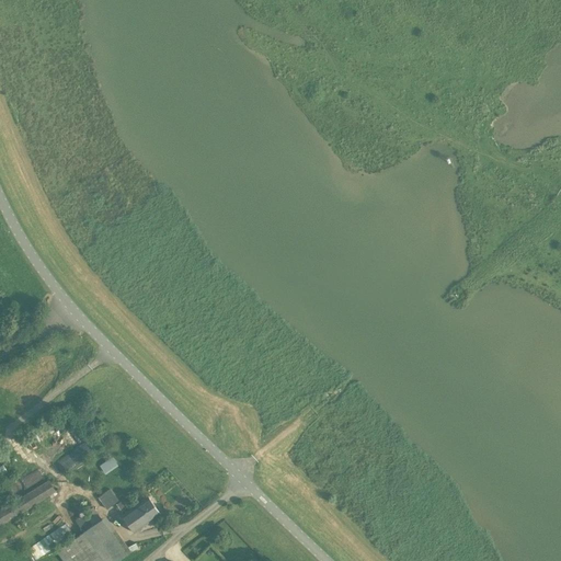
[(77,431),(54,441),(58,453),(82,443),(77,431)]
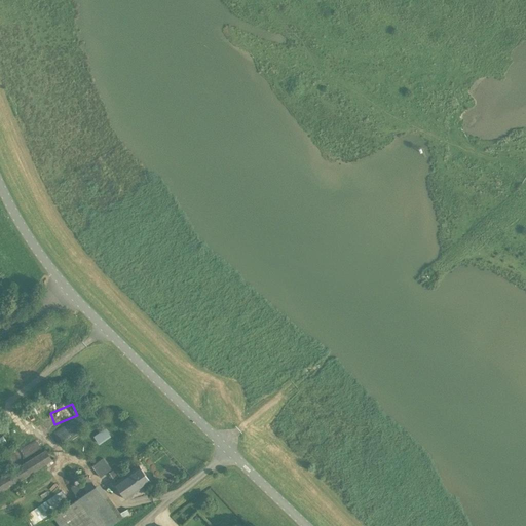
[(70,421),(76,431),(88,424),(82,414),(70,421)]
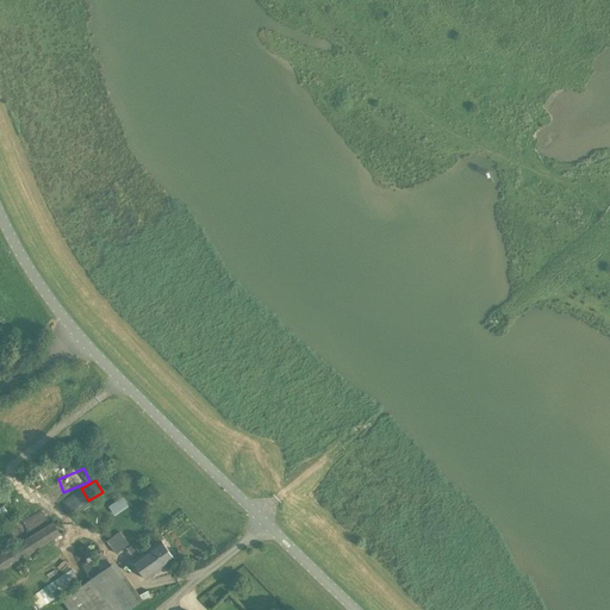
[(79,489),(60,505),(69,515),(79,505),(82,509),(91,502),(79,489)]
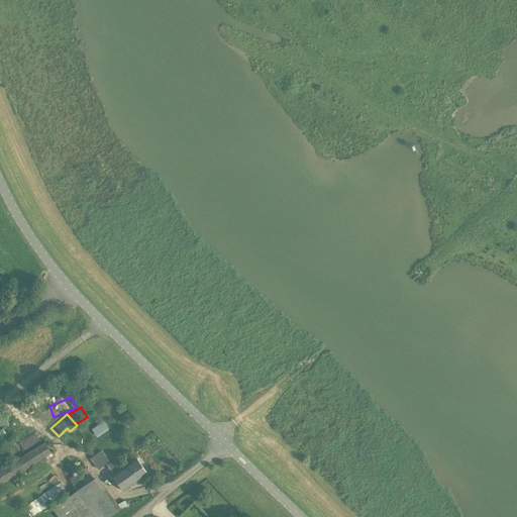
[(103,421),(92,429),(96,436),(107,428),(103,421)]
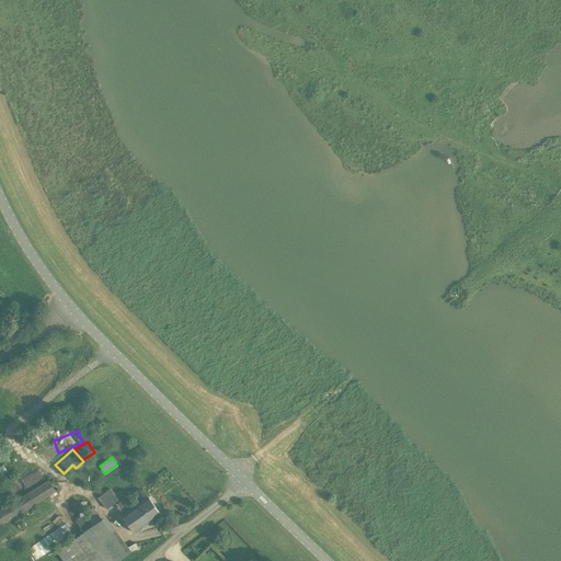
[(0,524),(55,492),(48,480),(0,510),(0,524)]
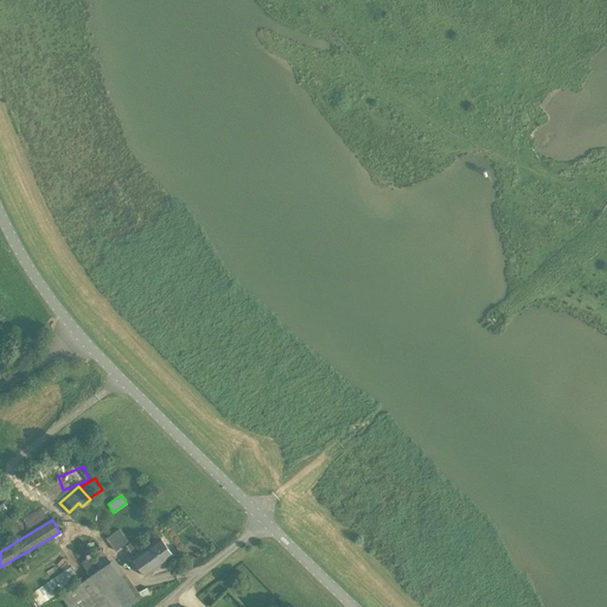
[(119,529),(106,538),(115,551),(127,542),(119,529)]
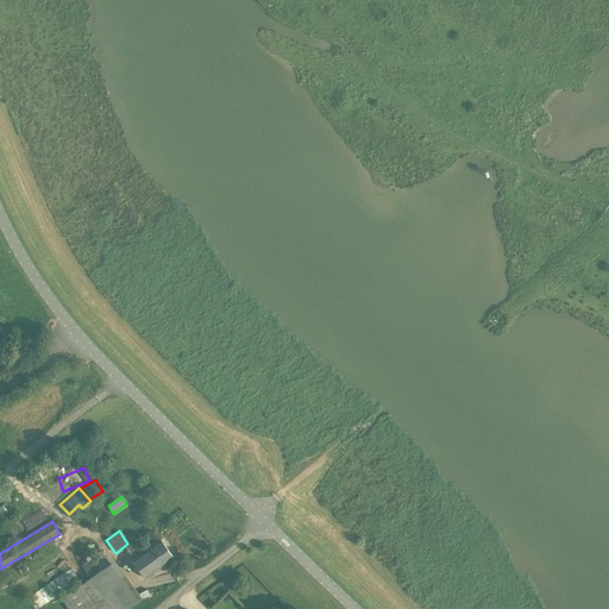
[(127,547),(135,557),(131,559),(145,578),(174,558),(161,538),(142,552),(135,542),(127,547)]
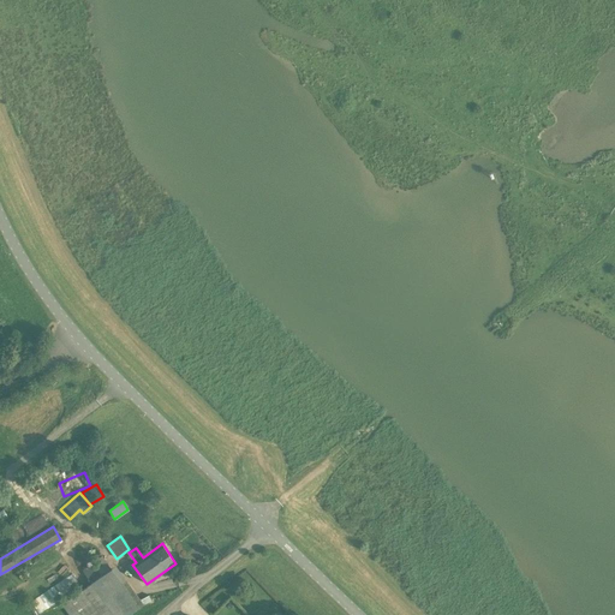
[(69,614),(125,614),(138,607),(102,556),(82,571),(91,583),(63,604),(69,614)]
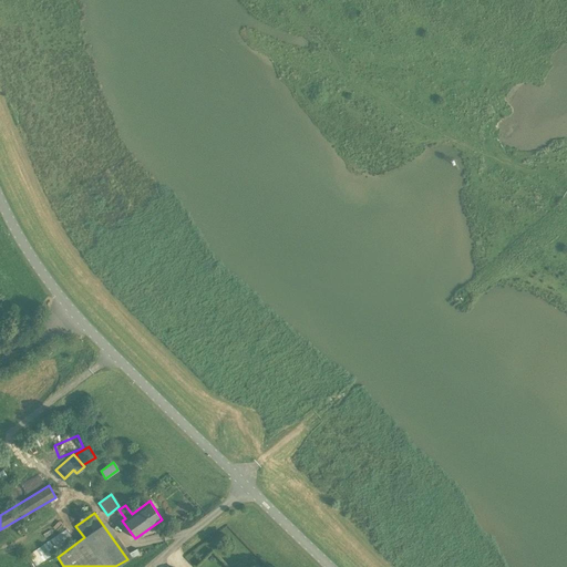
[(68,528),(28,554),(34,564),(74,539),(68,528)]
